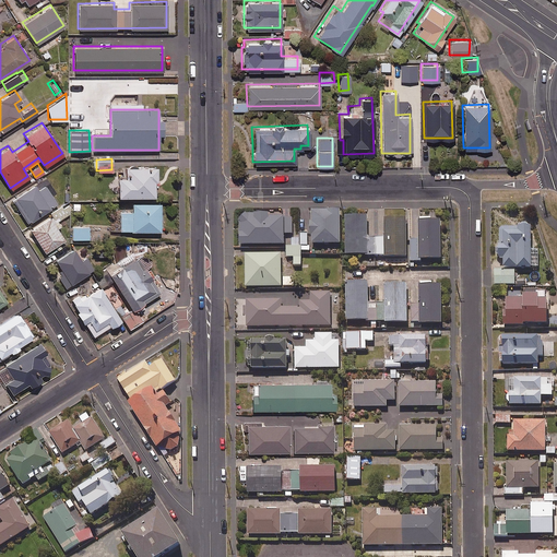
[(155,165),(125,165),(125,176),(116,176),(116,194),(153,194),(153,179),(155,179),(155,165)]
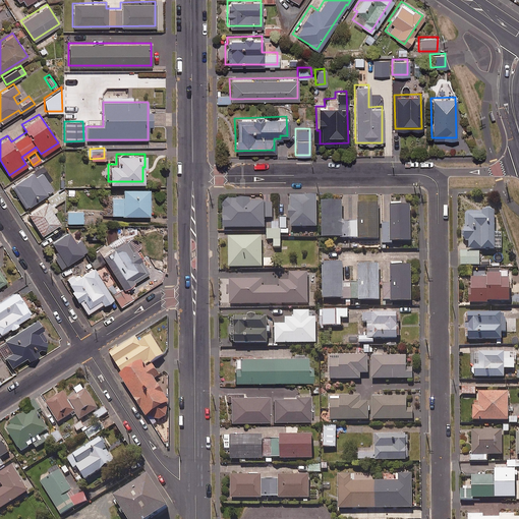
[(41,171),(35,175),(32,171),(10,184),(15,192),(18,191),(26,205),(52,188),(41,171)]
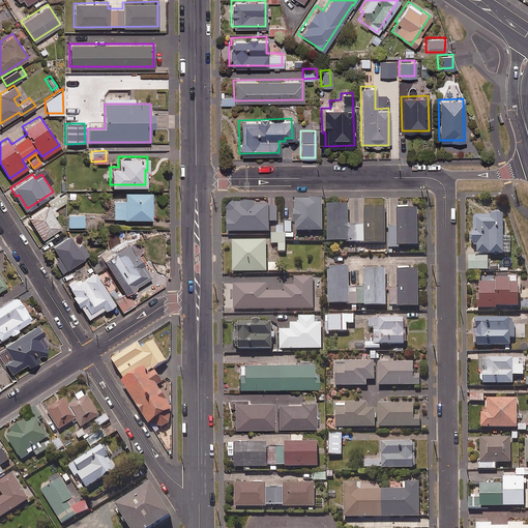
[(151,191),(124,191),(124,199),(112,199),(112,217),(151,217),(151,191)]
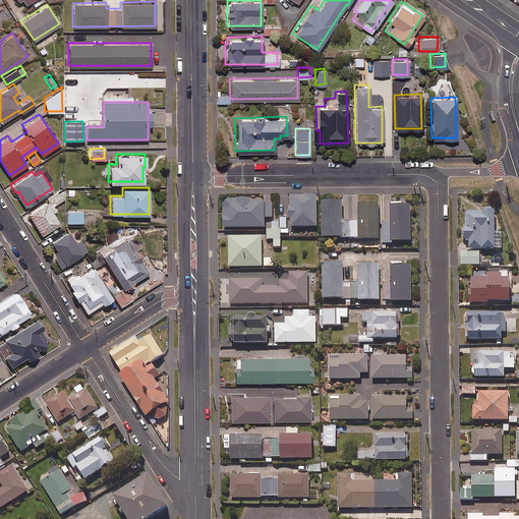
[(61,198),(56,190),(45,197),(50,206),(61,198)]
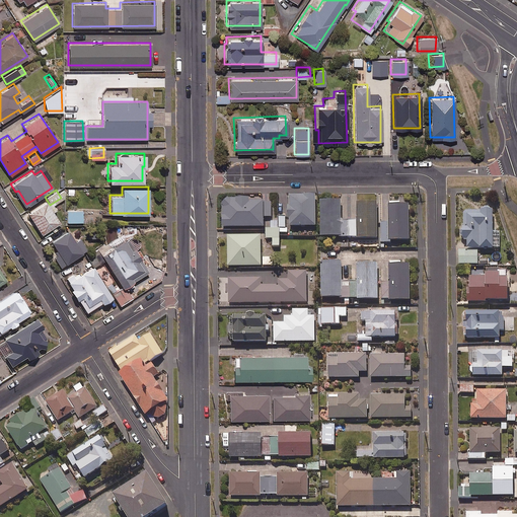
[(314,193),(288,194),(288,225),(315,224),(314,193)]
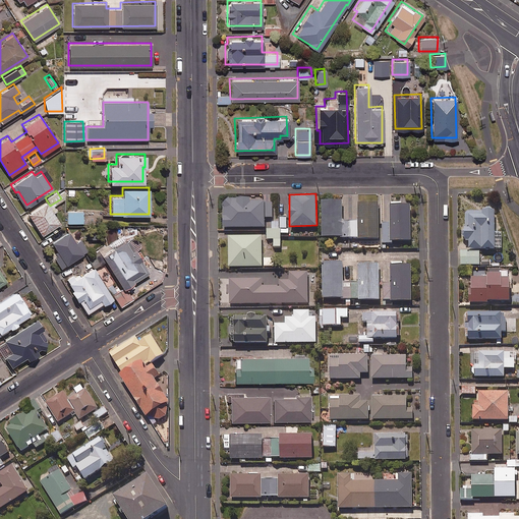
[(261,200),(261,194),(238,195),(238,197),(222,197),(223,227),(265,226),(264,216),(271,216),(271,200),(261,200)]
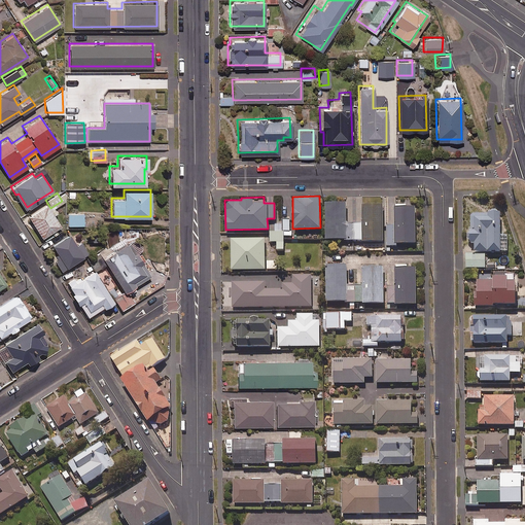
[(346,222),(345,202),(325,203),(326,238),(347,238),(347,240),(354,240),(353,222),(346,222)]
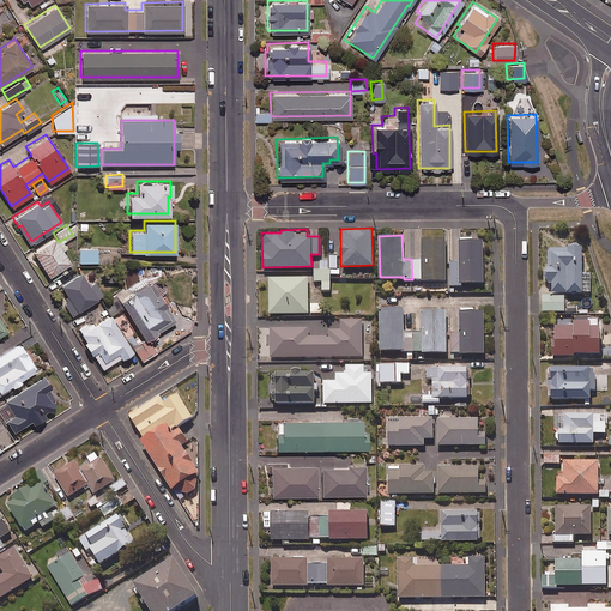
[(59,243),(54,236),(32,249),(48,274),(70,261),(61,248),(65,246),(62,241),(59,243)]
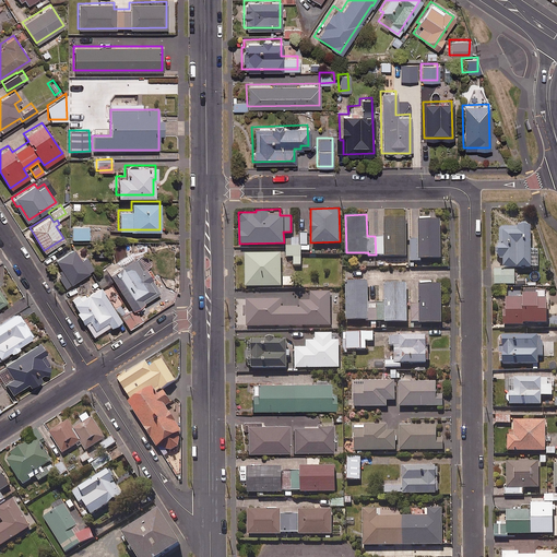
[(383,255),(406,253),(405,217),(382,217),(383,236),(375,236),(376,255),(383,255)]
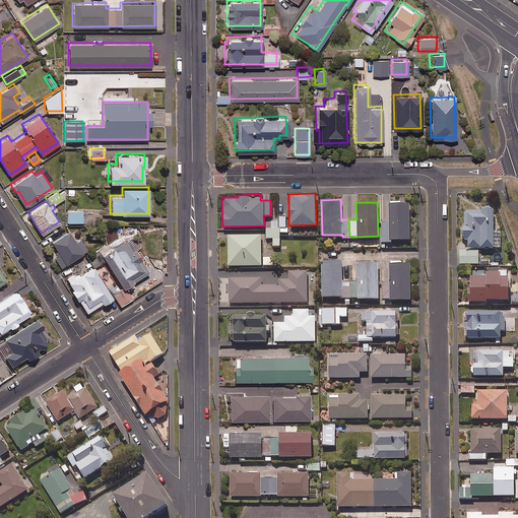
[(409,203),(389,203),(389,221),(380,221),(381,242),(391,242),(391,239),(409,239),(409,203)]
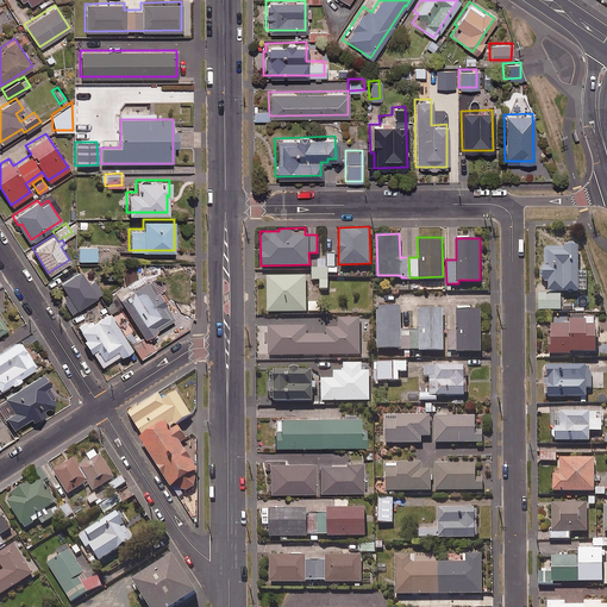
[(94,243),(76,244),(77,260),(95,258),(94,243)]
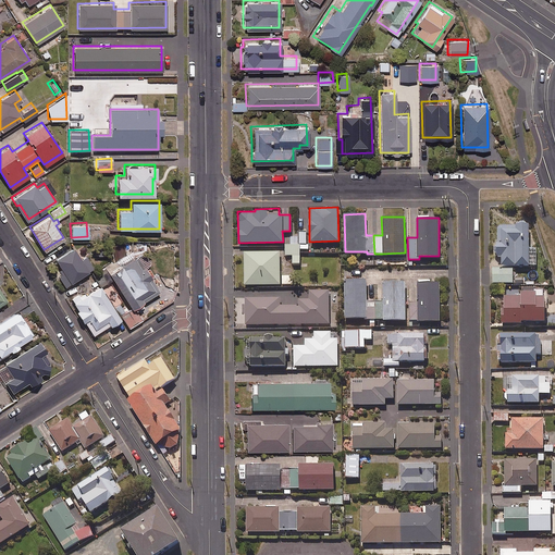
[(527,247),(527,225),(495,225),(495,266),(490,266),(490,283),(510,283),(510,266),(534,266),(534,247),(527,247)]
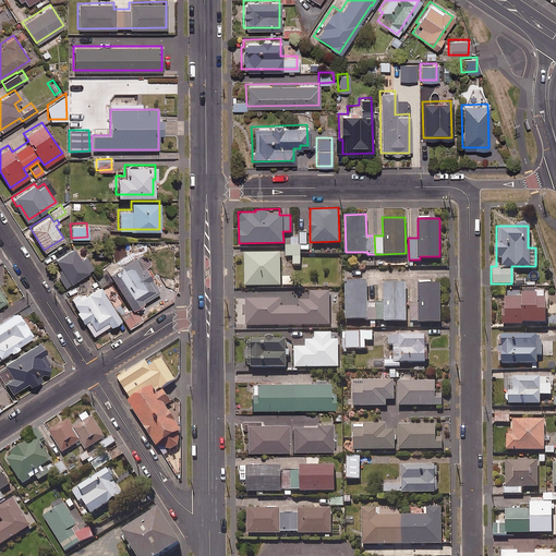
[(289,234),(290,244),(299,243),(298,234),(289,234)]
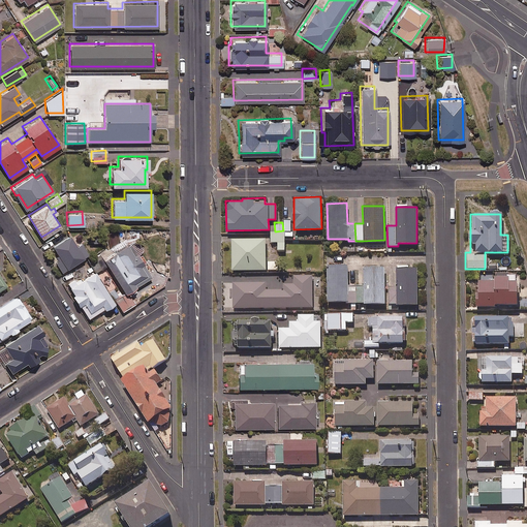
[(284,231),(270,231),(270,242),(277,242),(276,249),(283,249),(284,231)]
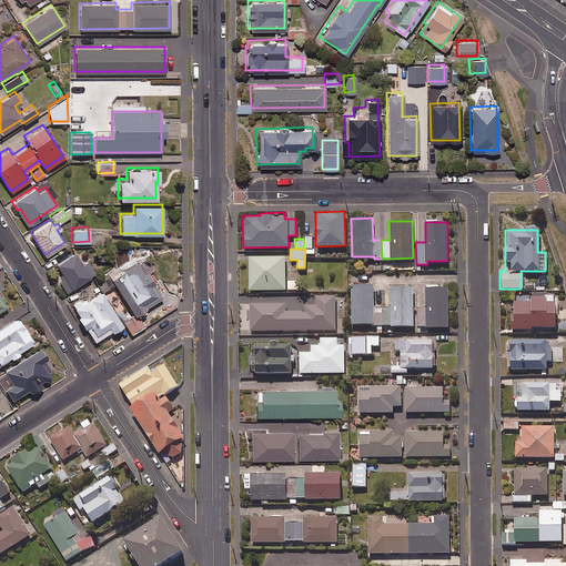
[(82,263),(73,251),(53,264),(62,278),(56,282),(62,293),(93,272),(86,260),(82,263)]
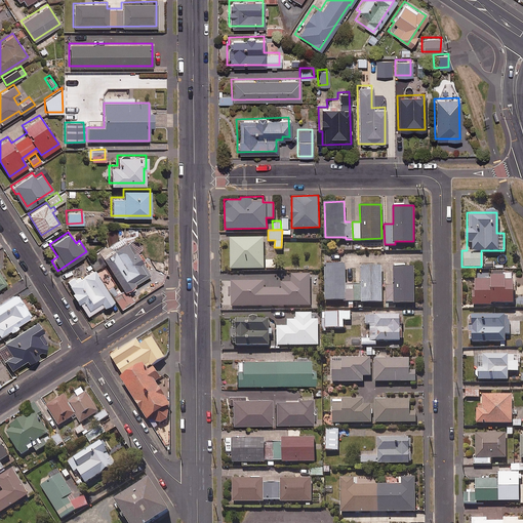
[(126,241),(121,234),(97,249),(123,290),(150,273),(135,250),(142,246),(134,235),(126,241)]
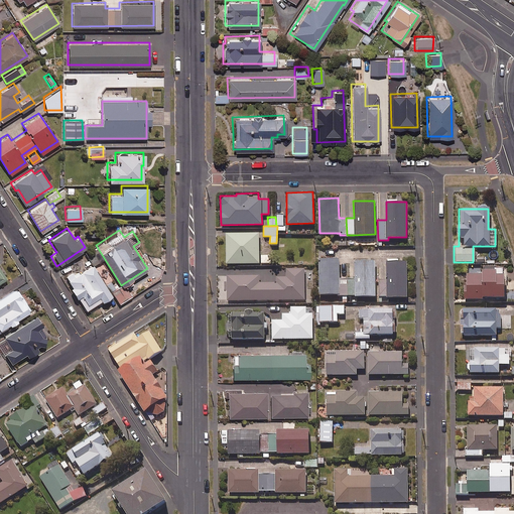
[(258,232),(226,232),(226,263),(258,262),(258,232)]
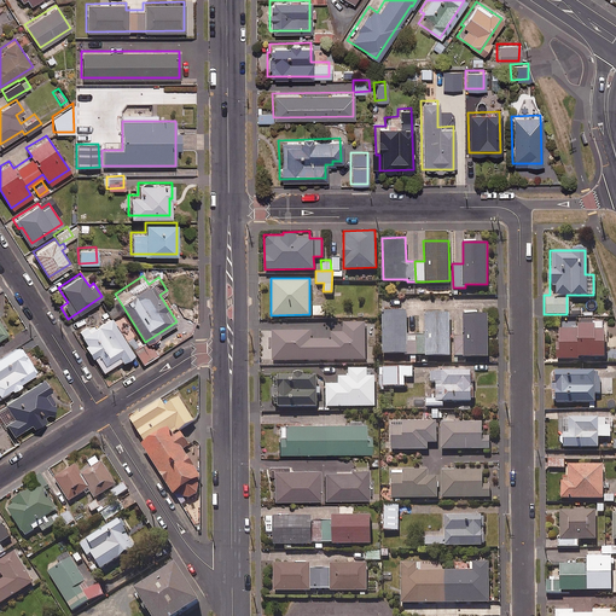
[(416,355),(416,332),(406,332),(406,311),(382,311),(382,353),(410,352),(410,355),(416,355)]
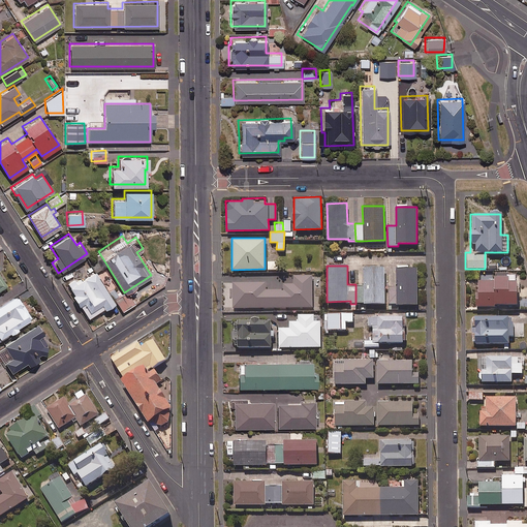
[(355,284),(355,304),(384,303),(384,267),(364,267),(364,284),(355,284)]
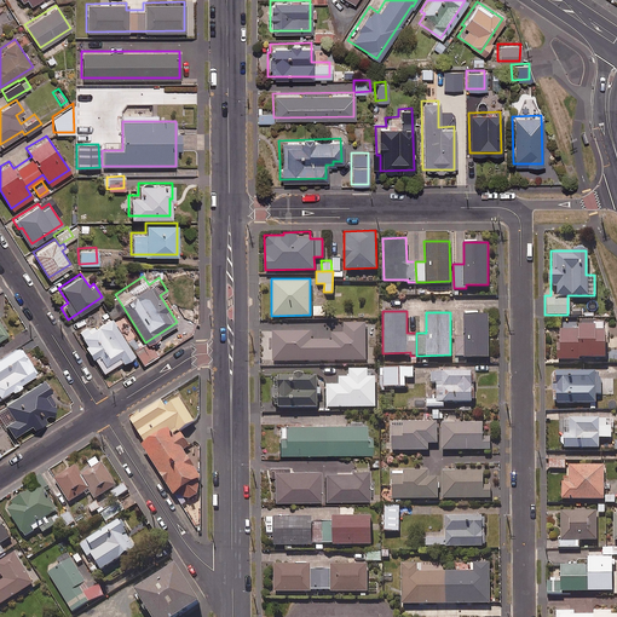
[(488,313),(463,313),(463,335),(454,335),(454,356),(489,356),(488,313)]
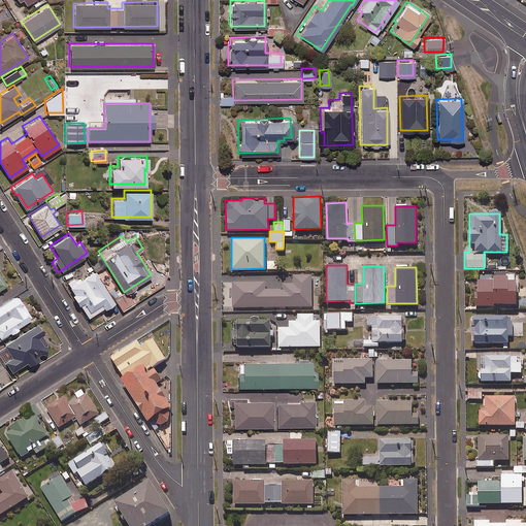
[(113,301),(94,269),(84,275),(83,273),(66,284),(87,318),(113,301)]
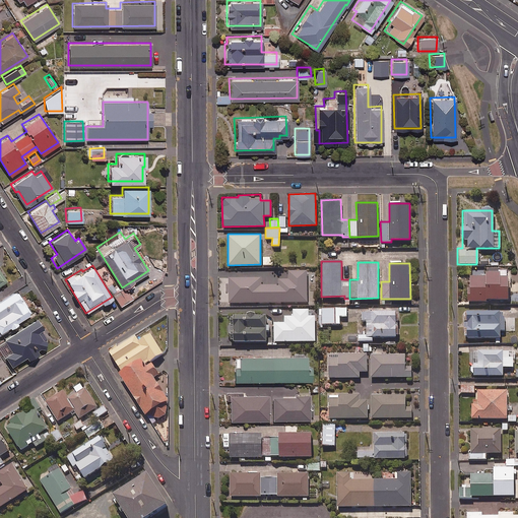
[(495,267),(474,267),(474,276),(467,276),(468,302),(506,301),(505,271),(495,271),(495,267)]
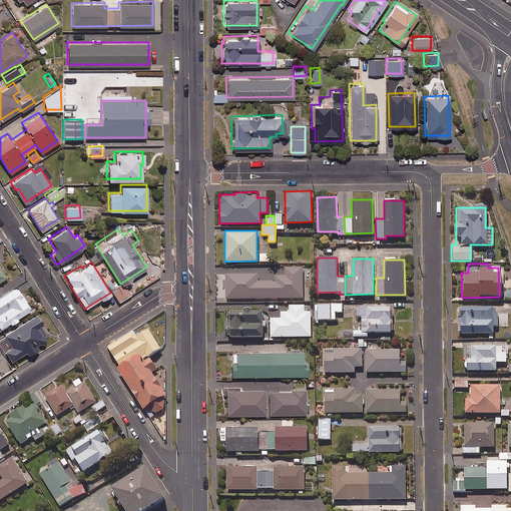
[(302,267),(284,267),(284,275),(275,275),(275,281),(257,281),(257,273),(224,274),(225,299),(303,297),(302,267)]
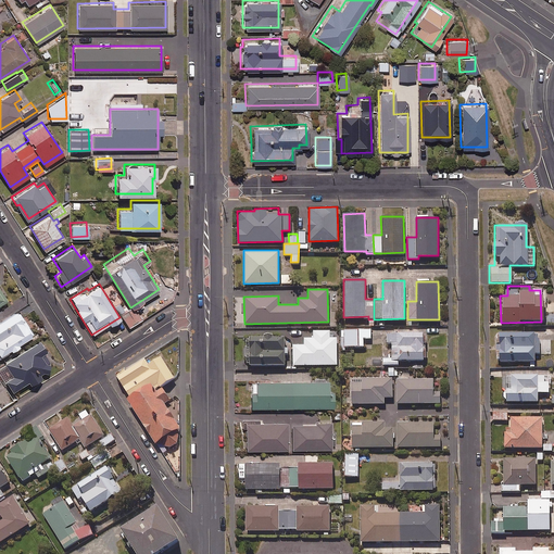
[(140,318),(133,306),(120,314),(127,326),(140,318)]
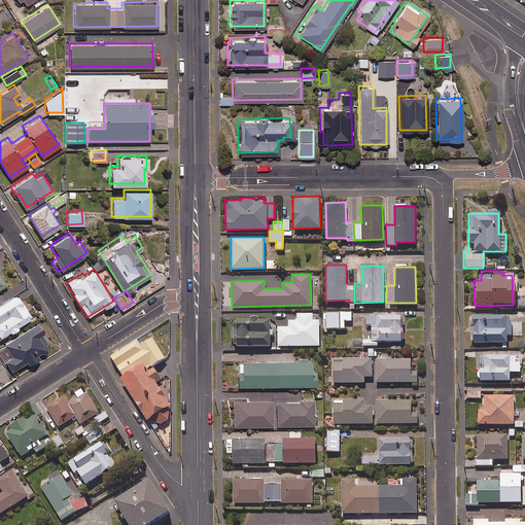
[(30,316),(15,292),(0,302),(0,335),(30,316)]
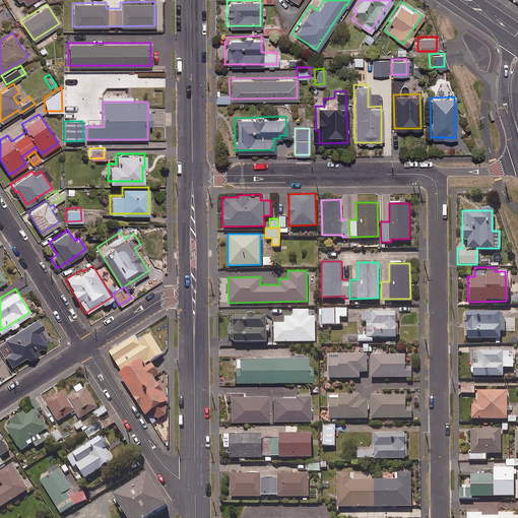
[(346,307),(321,308),(322,324),(339,323),(339,316),(346,316),(346,307)]
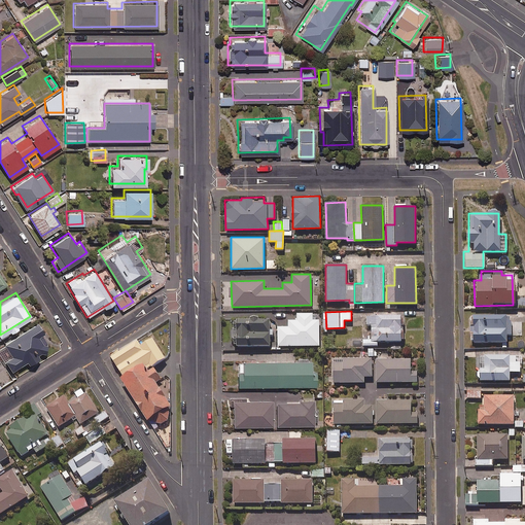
[(312,312),(296,313),(296,319),(287,320),(287,326),(277,326),(277,346),(319,345),(318,319),(312,319),(312,312)]
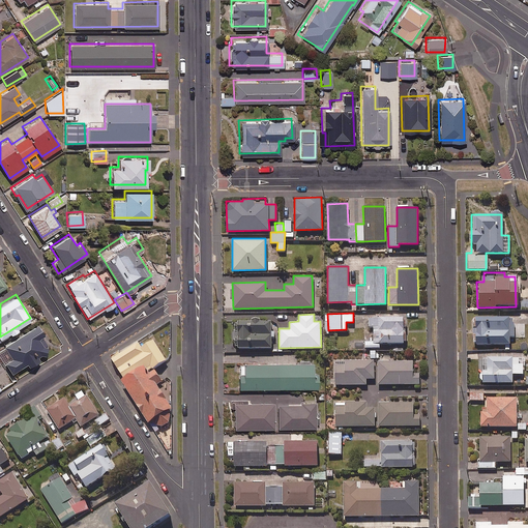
[(404,317),(367,318),(367,326),(373,326),(373,341),(364,341),(364,347),(379,347),(379,343),(404,343),(404,317)]
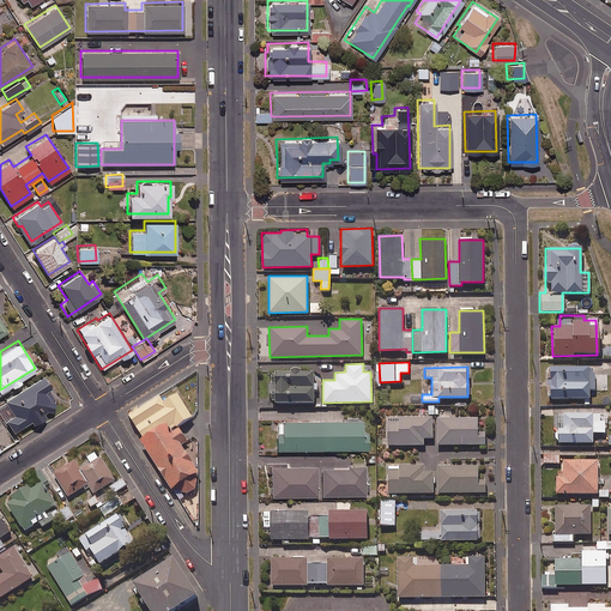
[(593,367),(546,368),(546,399),(584,398),(584,404),(587,404),(587,389),(593,389),(593,367)]
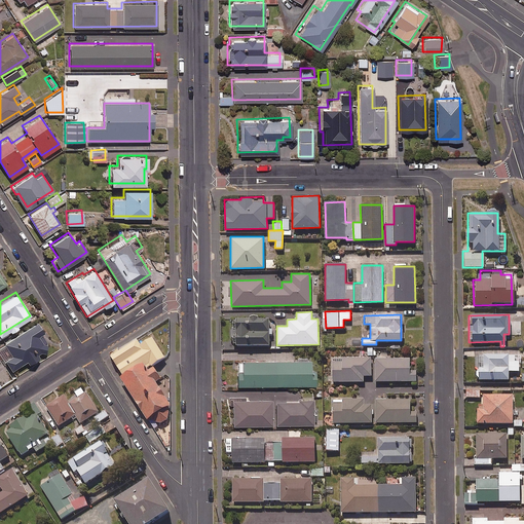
[(269,345),(269,320),(258,320),(258,317),(249,317),(249,319),(237,319),(236,345),(269,345)]
